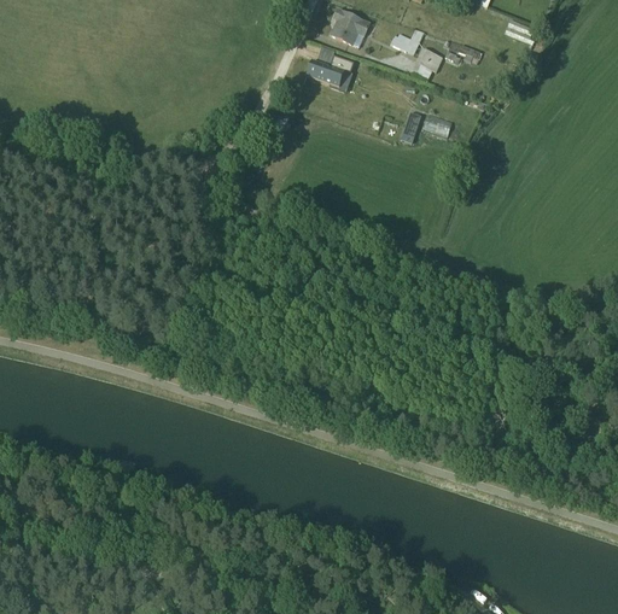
[(369,24),(337,9),(333,18),(337,19),(331,35),(359,47),(369,24)]
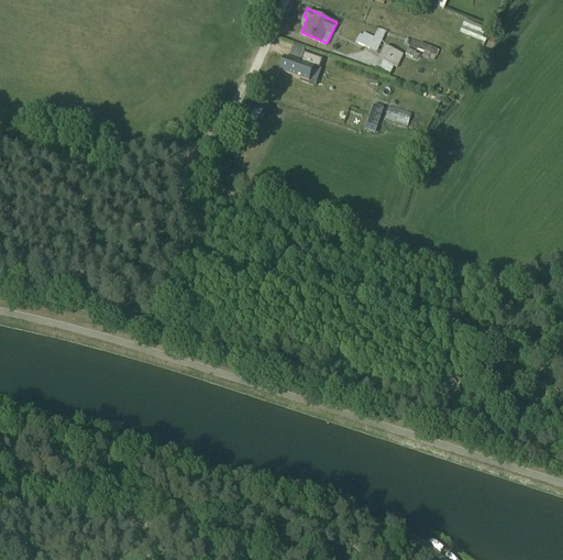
[(479,30),(482,24),(464,18),(462,23),(479,30)]
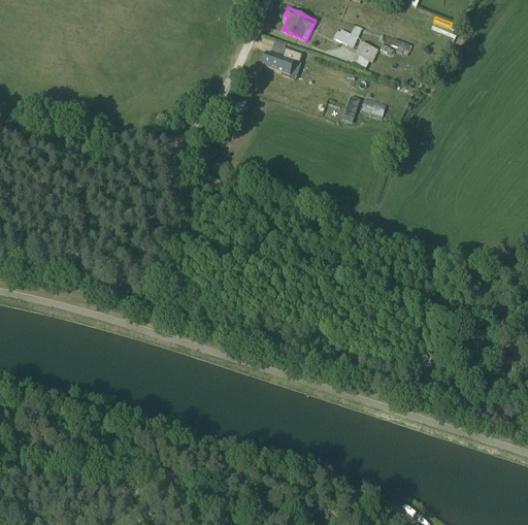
[(336,30),(333,37),(353,46),(362,28),(349,22),(344,30),(340,28),(339,31),(336,30)]
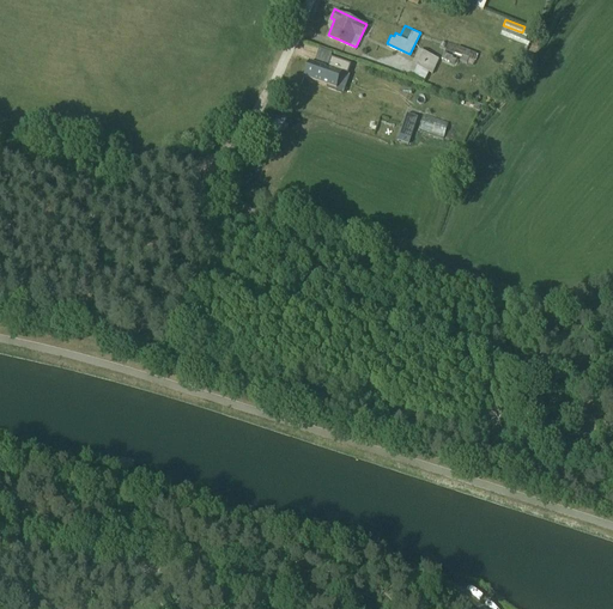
[(475,52),(456,44),(454,52),(473,59),(475,52)]
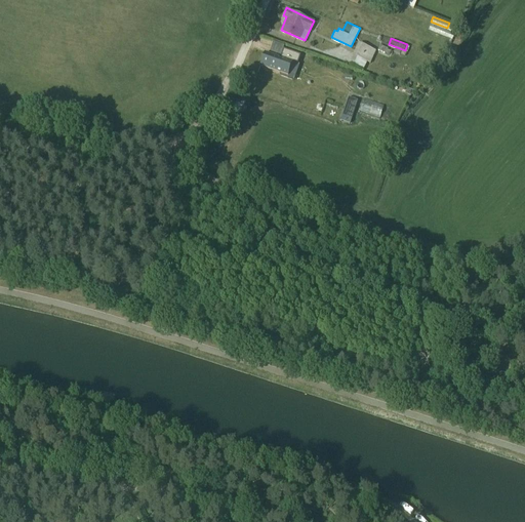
[(353,53),(350,61),(363,68),(367,59),(369,61),(375,48),(358,40),(352,52),(353,53)]
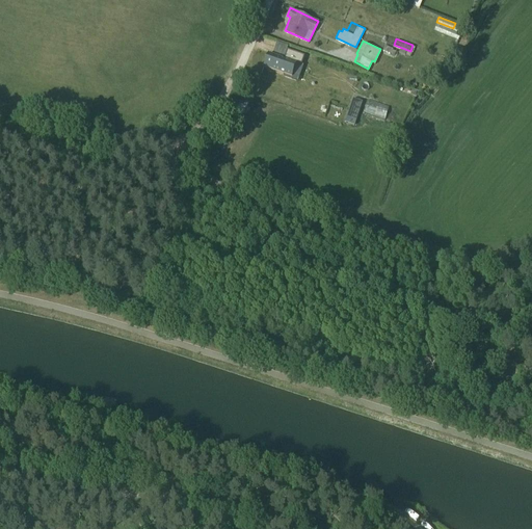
[(384,43),(382,49),(397,54),(399,53),(400,51),(391,48),(392,46),(384,43)]
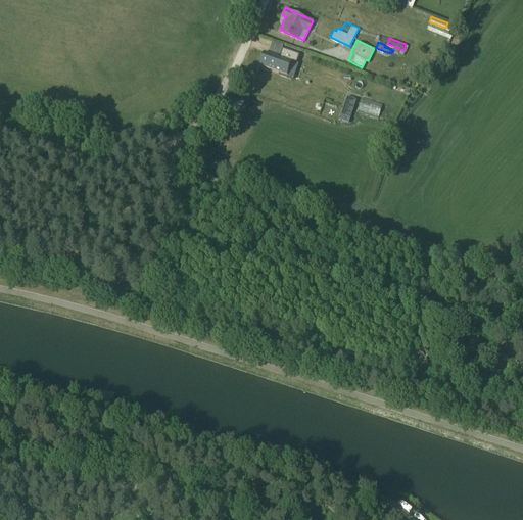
[(279,56),(264,51),(262,57),(259,64),(294,77),(296,71),(304,74),(311,57),(282,47),(279,56)]
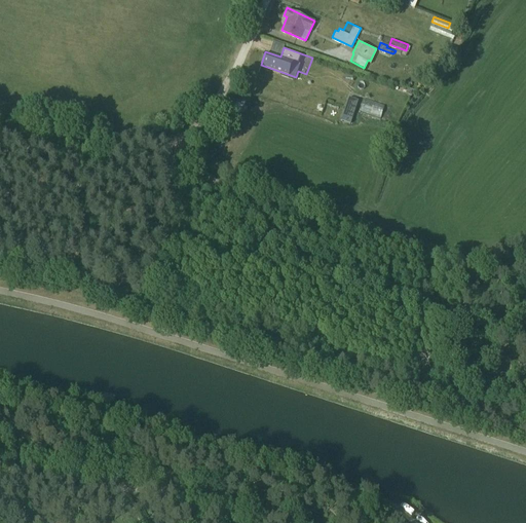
[(407,86),(395,82),(392,87),(406,91),(407,86)]
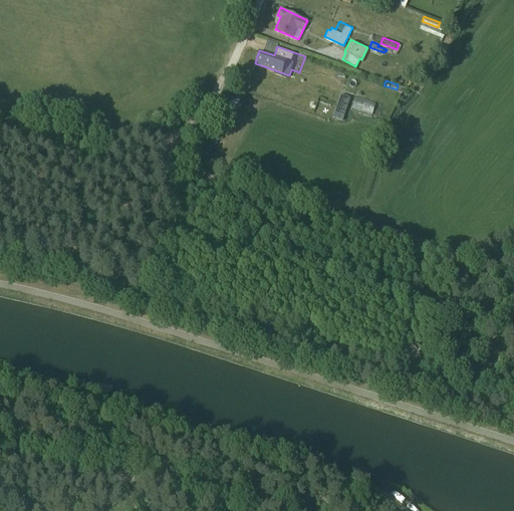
[(217,138),(243,92),(236,88),(235,88),(211,132),(210,134),(217,138)]
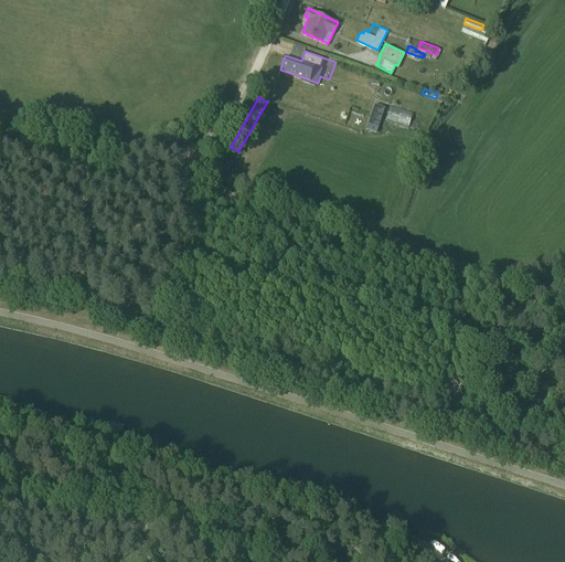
[(366,127),(376,130),(381,115),(377,114),(381,106),(382,106),(384,101),(379,98),(376,104),(374,103),(366,127)]
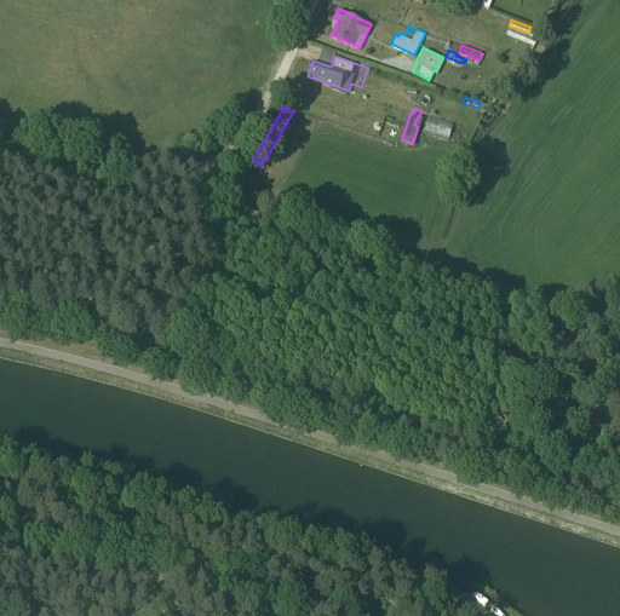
[(429,113),(424,128),(448,136),(453,121),(429,113)]
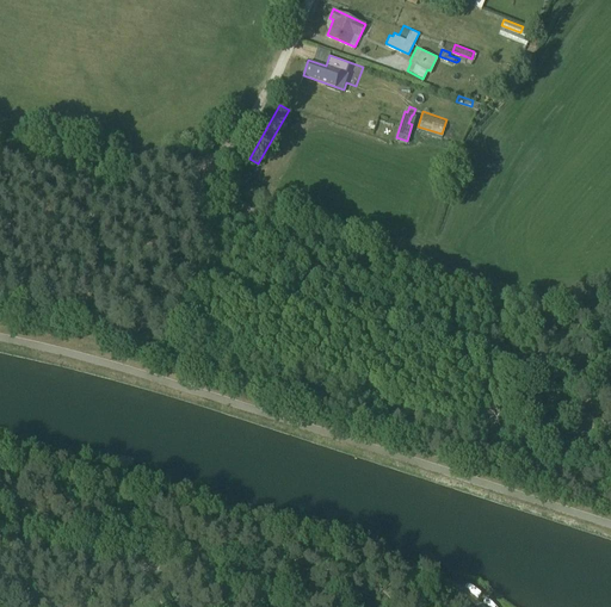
[(133,454),(118,451),(115,462),(115,464),(130,468),(131,464),(133,454)]
